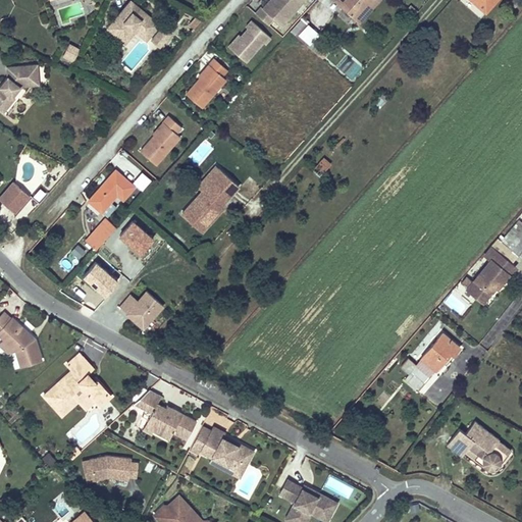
[(160,24),(131,0),(107,28),(122,41),(136,25),(149,37),(160,24)]
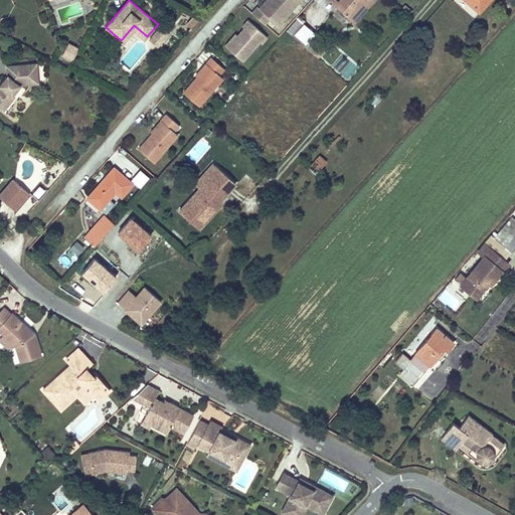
[(270,18),(285,0),(273,0),(264,11),(260,8),(258,6),(251,13),(265,24),(270,18)]
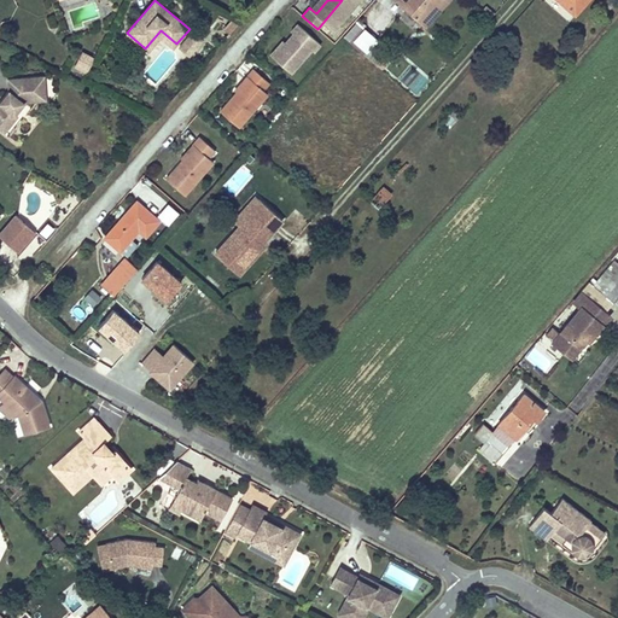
[(319,0),(312,10),(316,13),(327,0),(319,0)]
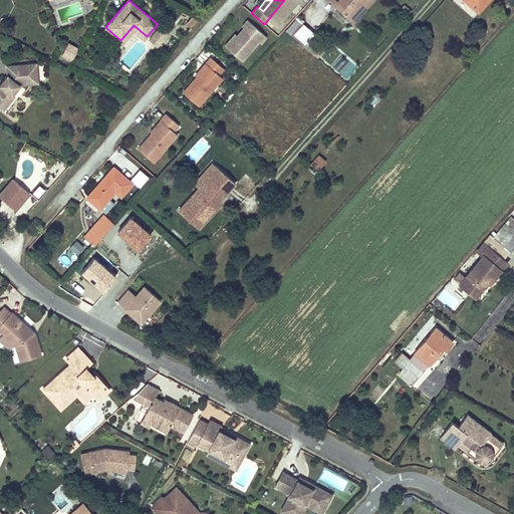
[(284,0),(269,18),(277,25),(299,0),(284,0)]
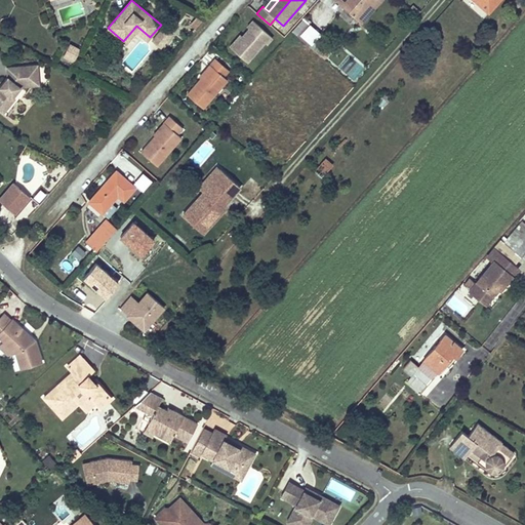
[(336,0),(357,17),(370,0),(336,0)]
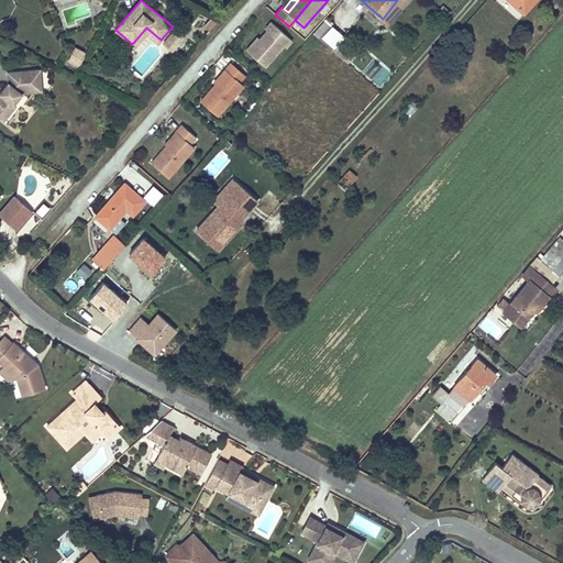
[(388,23),(408,0),(397,0),(383,19),(388,23)]
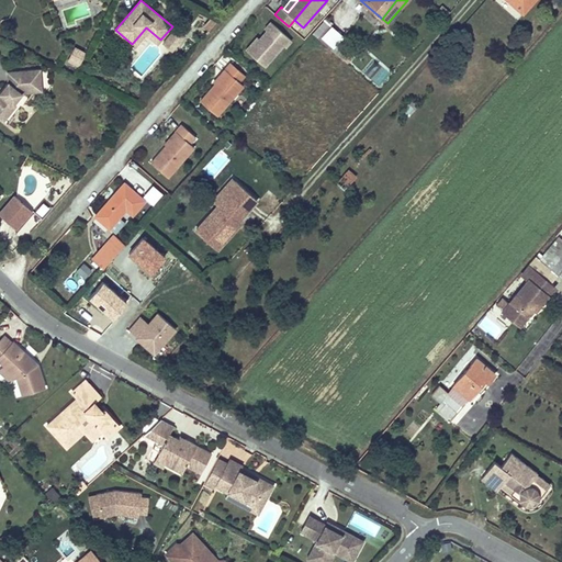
[(532,0),(508,0),(523,12),(532,0)]
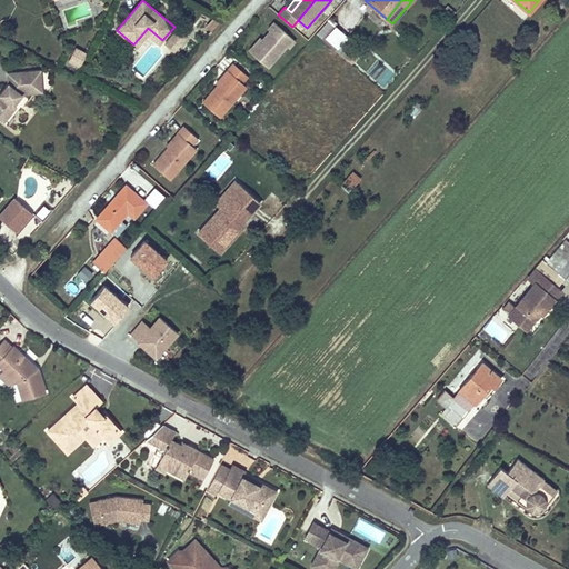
[(248,49),(268,69),(295,40),(275,21),(248,49)]
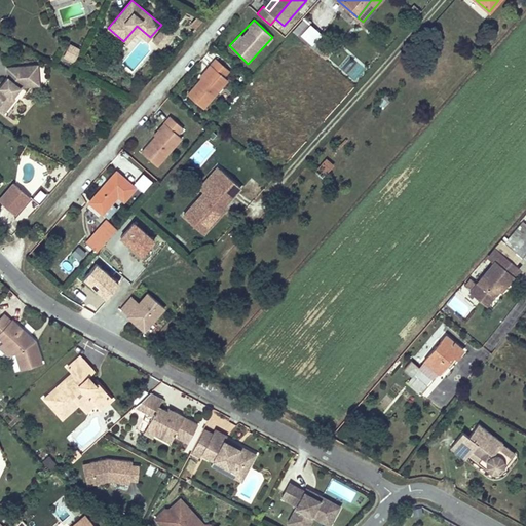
[(299,37),(308,25),(303,20),(293,31),(299,37)]
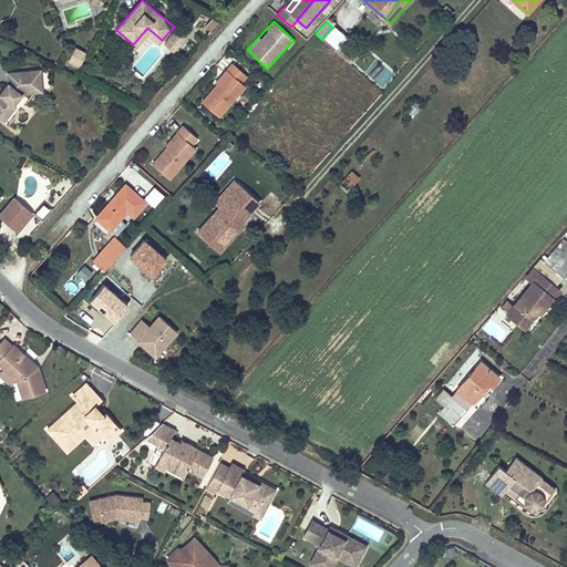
[(136,47),(147,33),(160,43),(162,40),(147,28),(133,44),(136,47)]
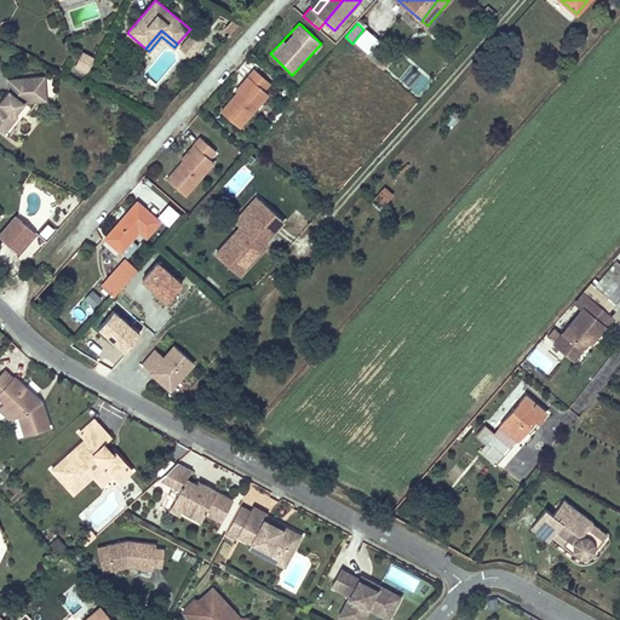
[(379,67),(385,59),(375,51),(374,52),(369,49),(365,55),(379,67)]
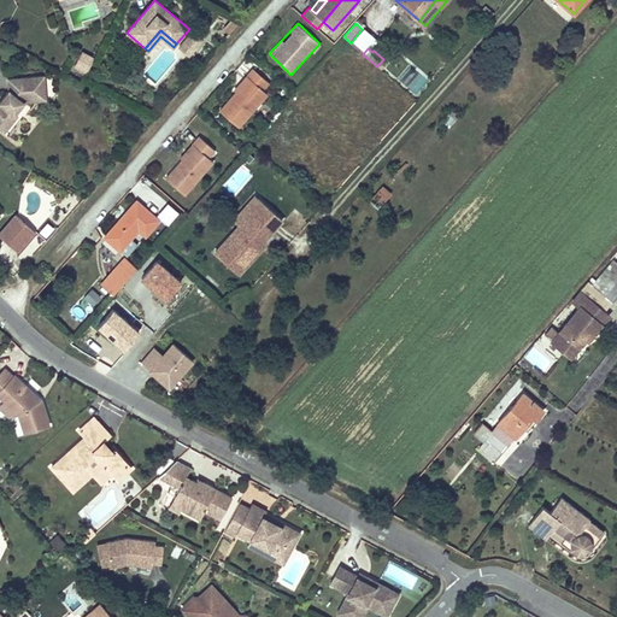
[(82,52),(74,68),(87,74),(95,58),(82,52)]
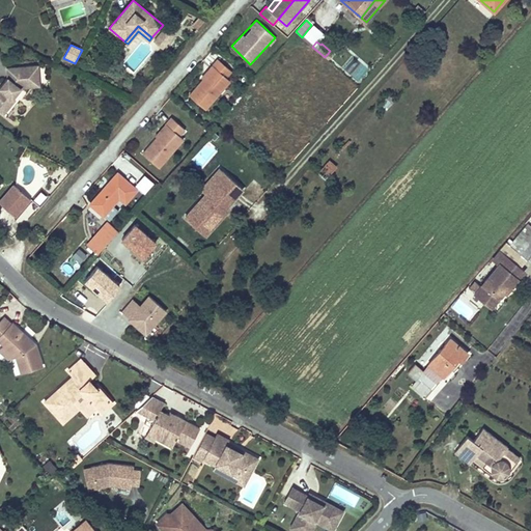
[(205,109),(230,80),(226,77),(231,71),(218,59),(213,65),(216,68),(206,80),(204,78),(203,79),(190,94),(205,109)]
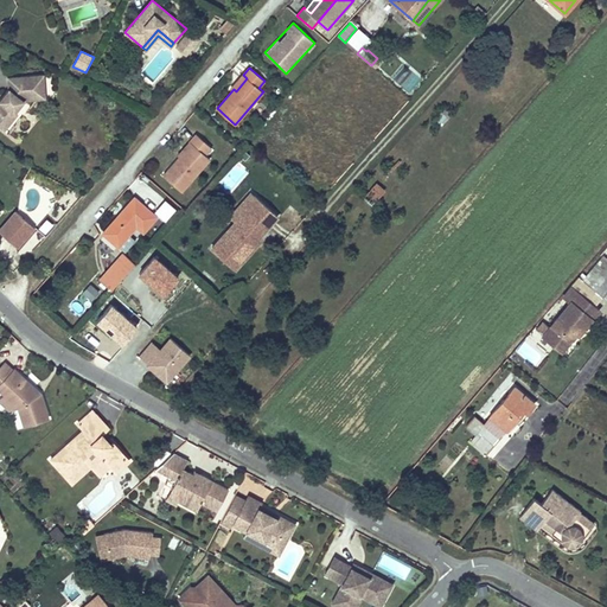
[(14,110),(24,100),(45,98),(44,74),(7,76),(8,88),(0,97),(0,110),(0,127),(5,131),(18,113),(14,110)]
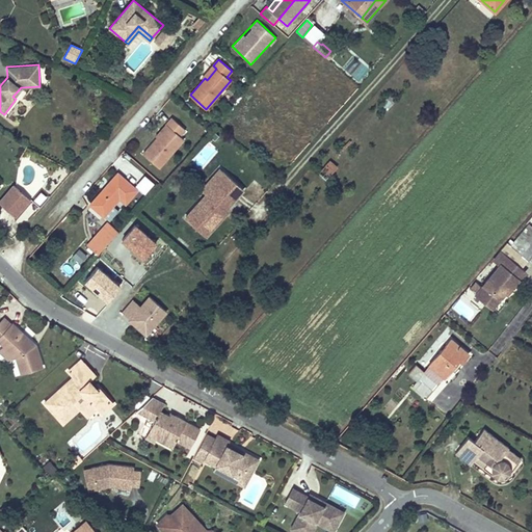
[(207,80),(216,69),(213,65),(203,77),(204,79),(205,78),(207,80)]
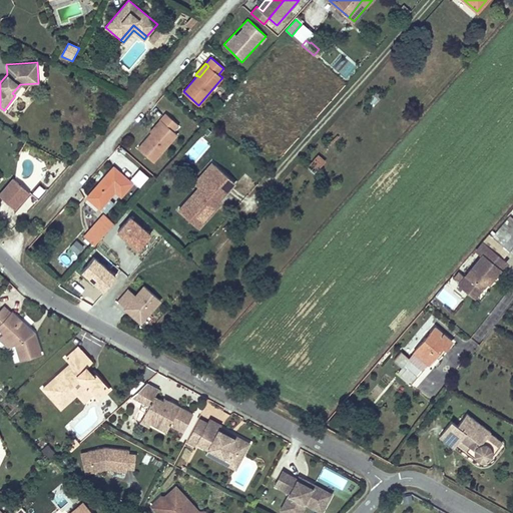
[(152,161),(176,134),(173,130),(178,124),(165,113),(160,119),(163,122),(153,133),(152,132),(151,132),(138,147),(152,161)]
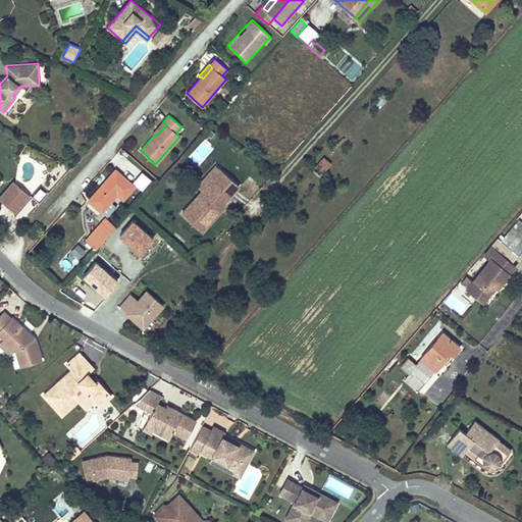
[(156,136),(166,124),(163,121),(153,134),(154,135),(155,135),(156,136)]
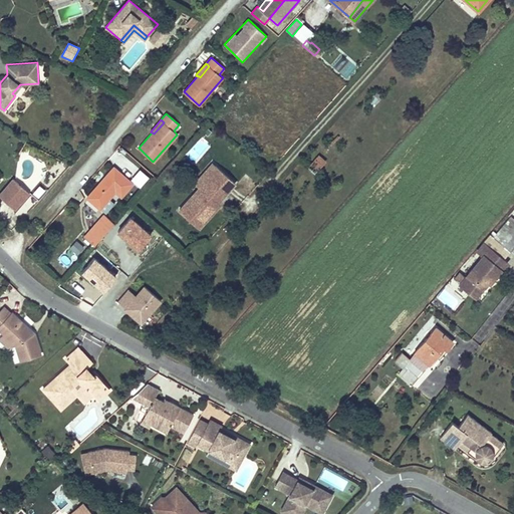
[(315,173),(325,162),(318,156),(308,167),(315,173)]
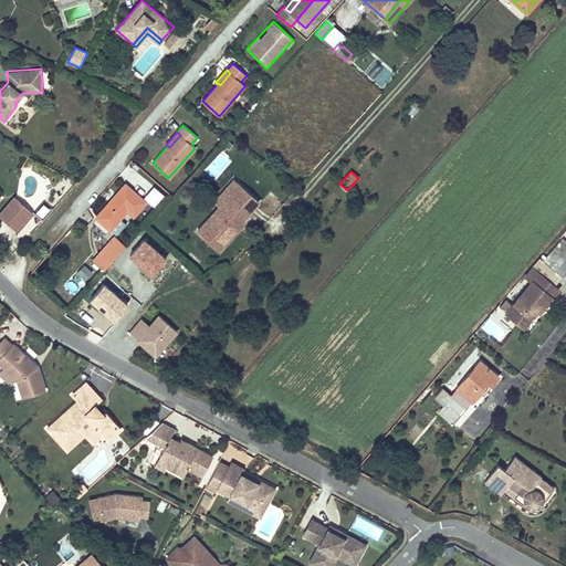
[(227,194),(237,181),(234,179),(215,201),(220,206),(229,196),(227,194)]
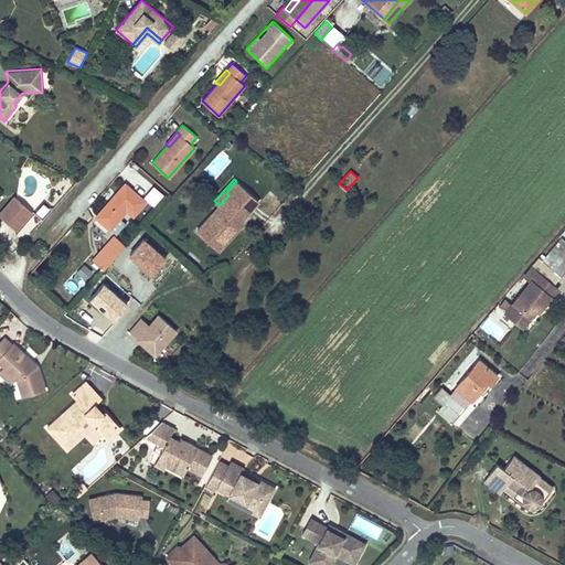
[(240,222),(258,201),(236,181),(226,193),(228,195),(220,205),(196,231),(219,251),(234,233),(231,228),(237,221),(238,222),(240,222)]
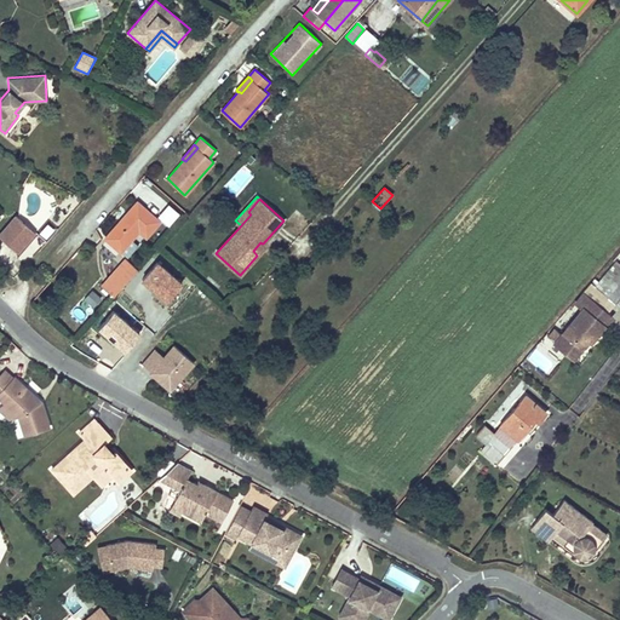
[(145,237),(160,222),(137,201),(104,239),(120,252),(139,231),(145,237)]
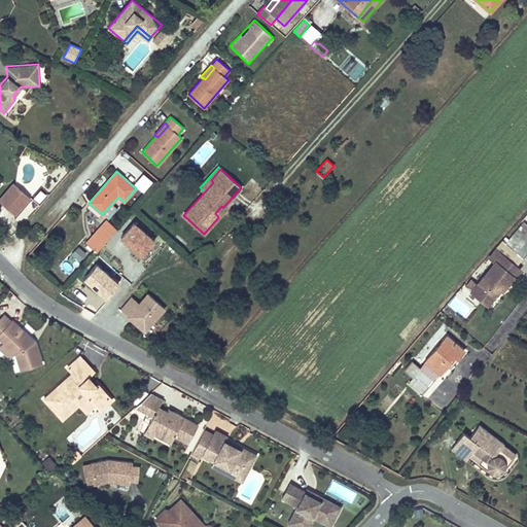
[(144,173),(133,182),(142,192),(153,183),(144,173)]
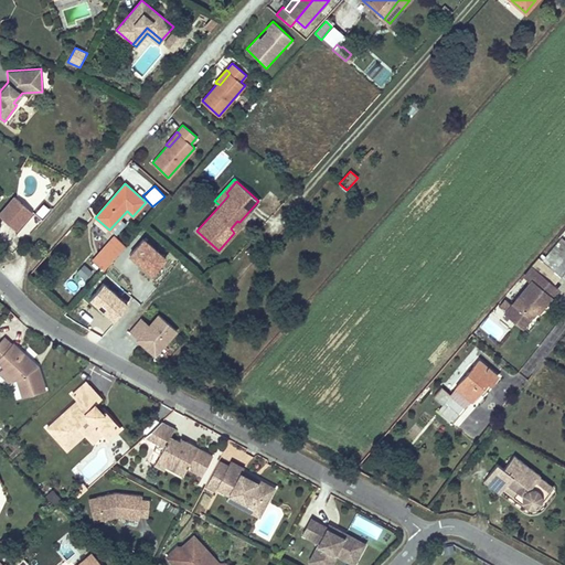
[(16,196),(0,213),(0,214),(17,230),(33,212),(16,196)]
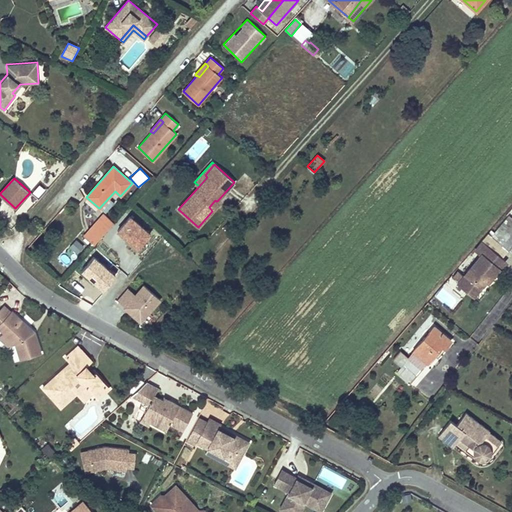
[(212,211),(219,203),(217,201),(216,201),(215,200),(209,207),(212,211)]
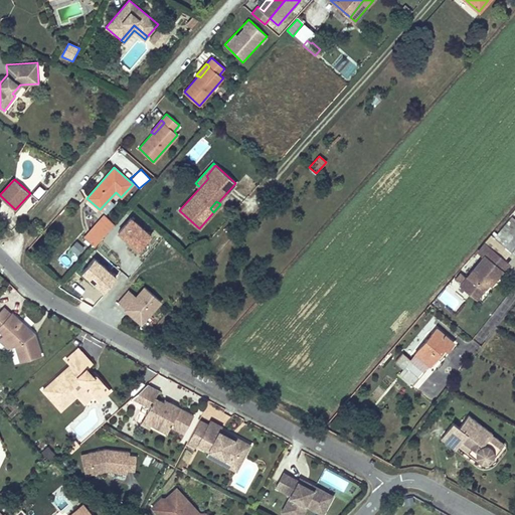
[(108,230),(114,223),(105,215),(99,221),(108,230)]
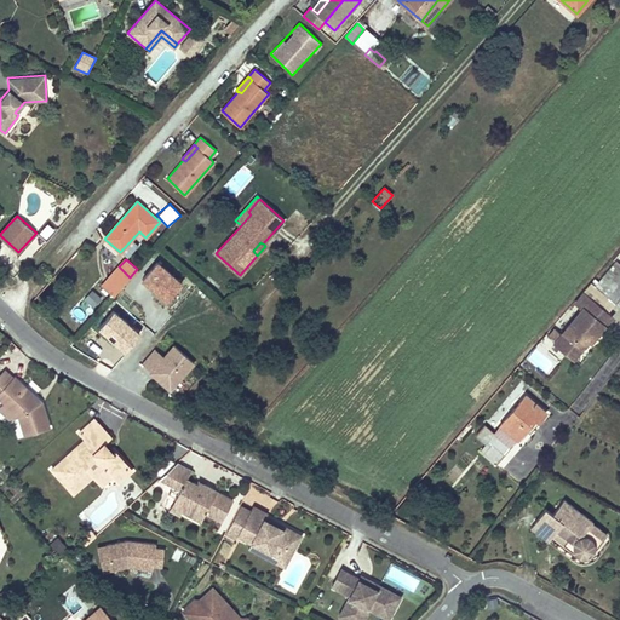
[(142,280),(167,302),(182,285),(156,263),(142,280)]
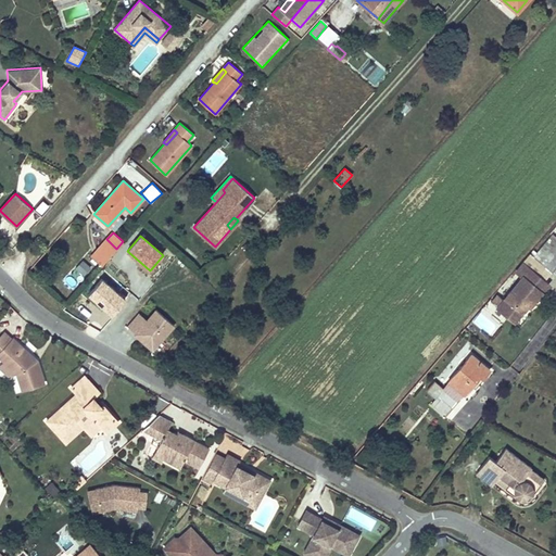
[(552,272),(555,266),(555,240),(551,236),(533,256),(552,272)]
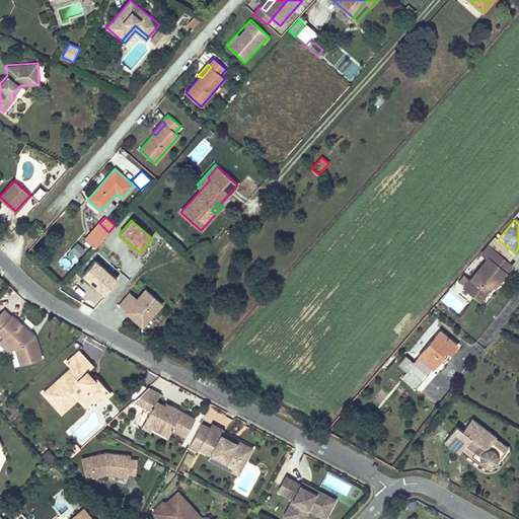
[(95,247),(108,232),(99,223),(86,238),(95,247)]
